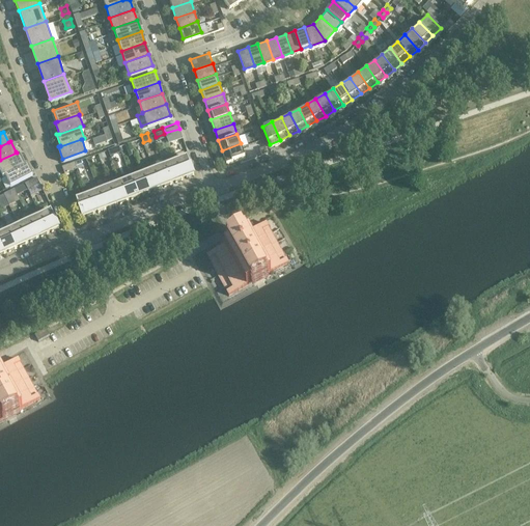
[(244,155),(241,143),(222,150),(225,161),(244,155)]
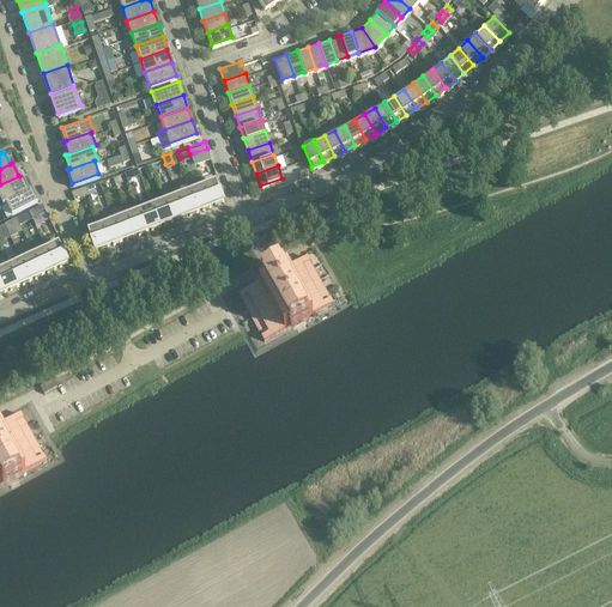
[(28,186),(22,174),(18,175),(19,176),(0,184),(0,195),(2,200),(5,199),(5,198),(28,187),(28,186)]
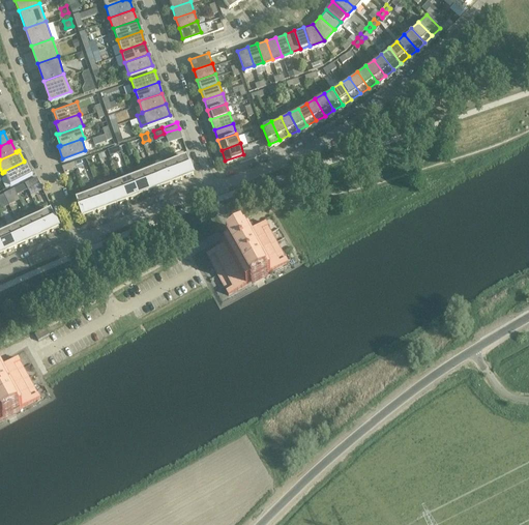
[(185,153),(174,157),(181,175),(193,171),(185,153)]
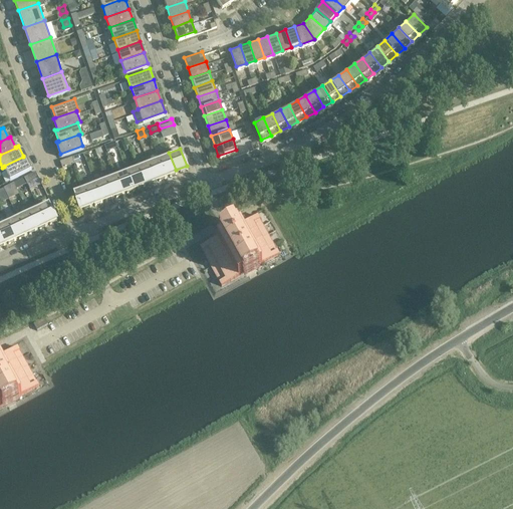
[(176,170),(169,153),(158,157),(165,174),(176,170)]
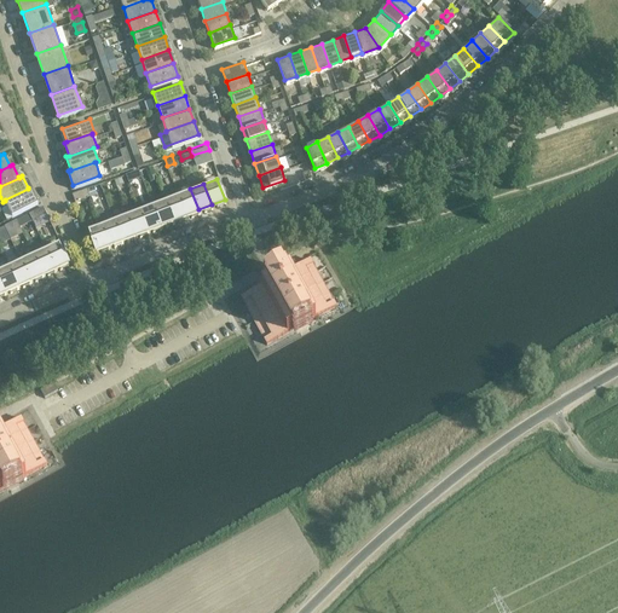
[(88,191),(86,185),(70,190),(74,197),(88,191)]
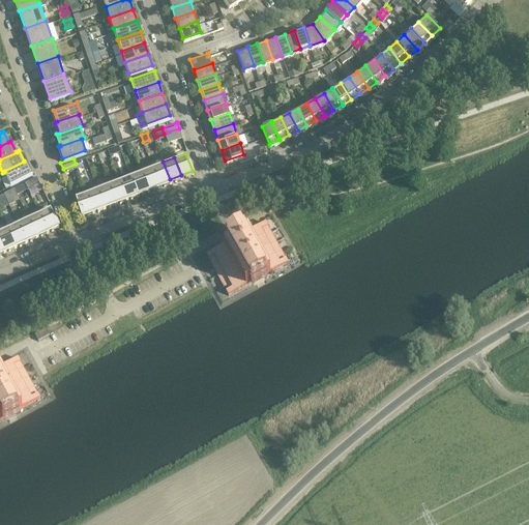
[(31,171),(26,159),(24,161),(24,162),(4,171),(4,172),(9,182),(31,171)]
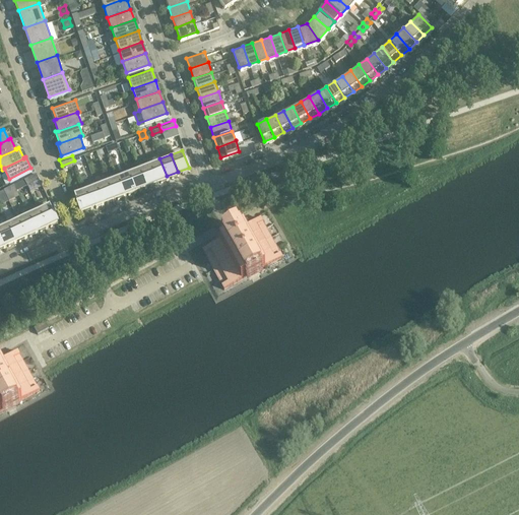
[(167,176),(159,158),(149,163),(156,181),(167,176)]
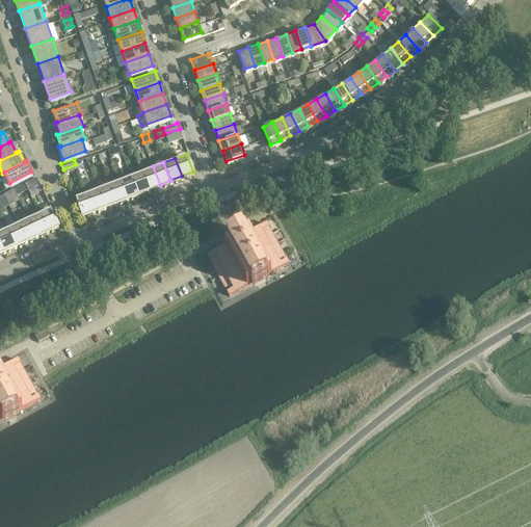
[(160,185),(153,166),(141,170),(149,189),(160,185)]
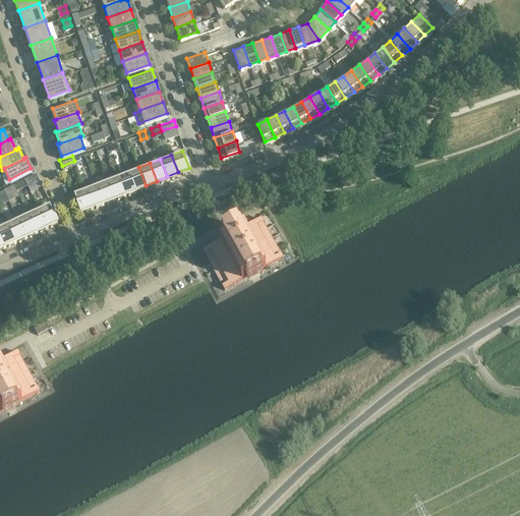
[(146,185),(138,167),(128,171),(134,189),(146,185)]
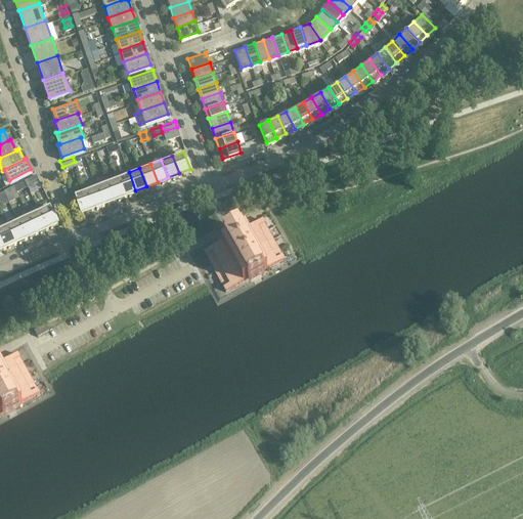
[(38,177),(35,171),(24,177),(27,182),(38,177)]
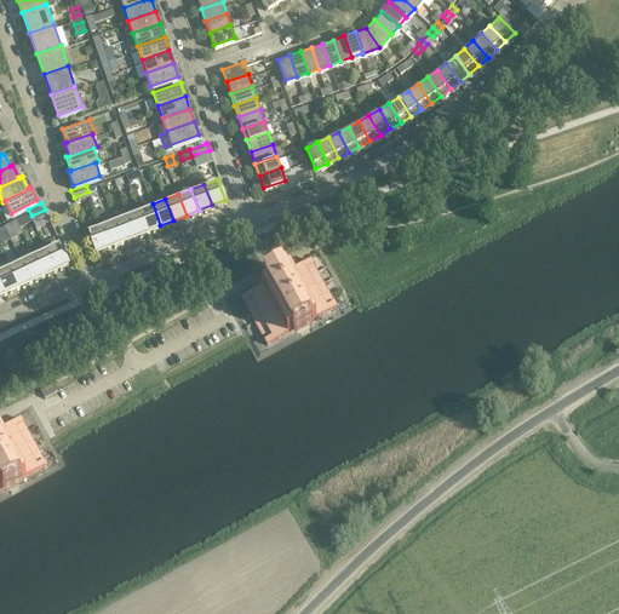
[(160,225),(153,204),(139,208),(148,230),(160,225)]
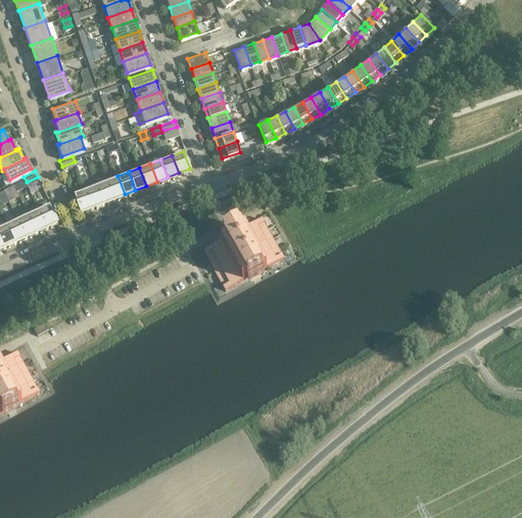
[(125,194),(117,176),(106,180),(113,198),(125,194)]
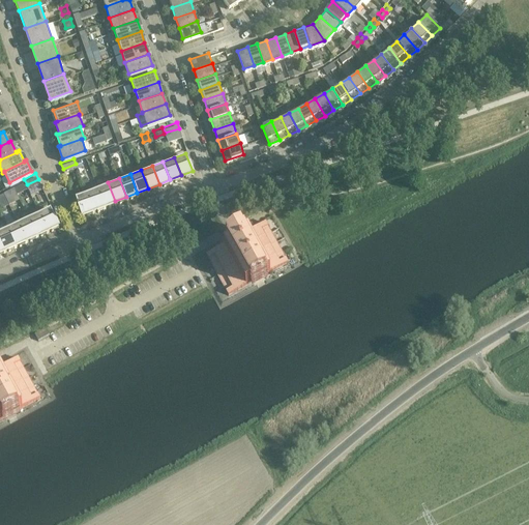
[(19,181),(13,184),(17,191),(23,187),(19,181)]
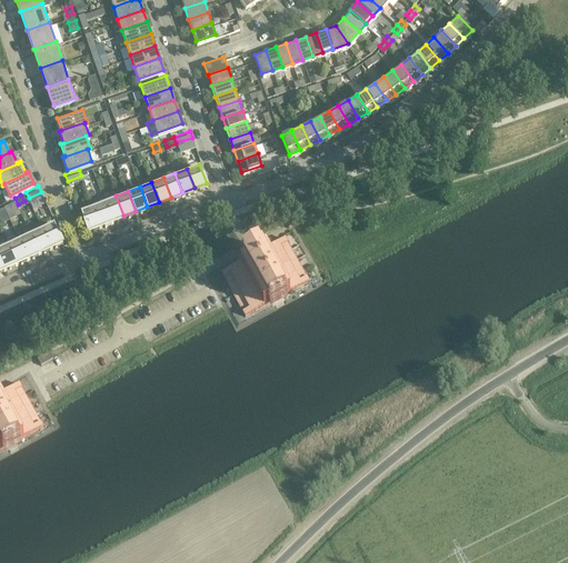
[(123,215),(116,195),(105,201),(111,220),(123,215)]
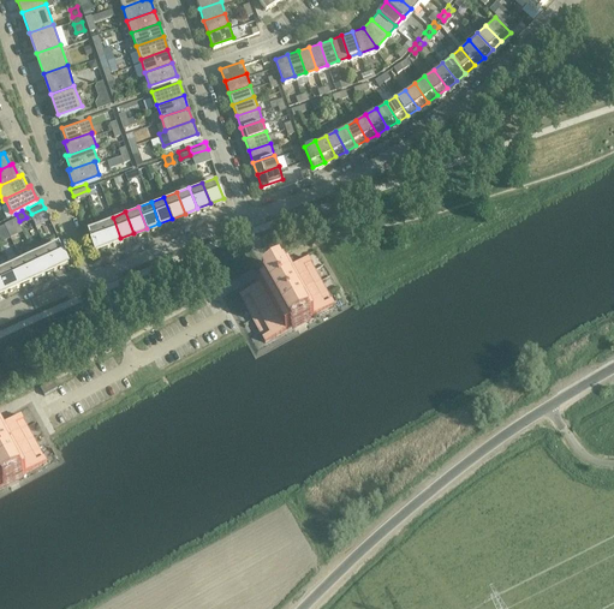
[(15,214),(5,220),(11,231),(21,226),(15,214)]
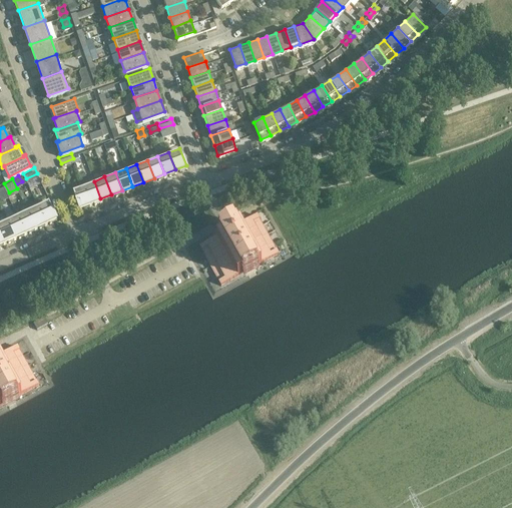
[(100,198),(94,181),(83,185),(90,202),(100,198)]
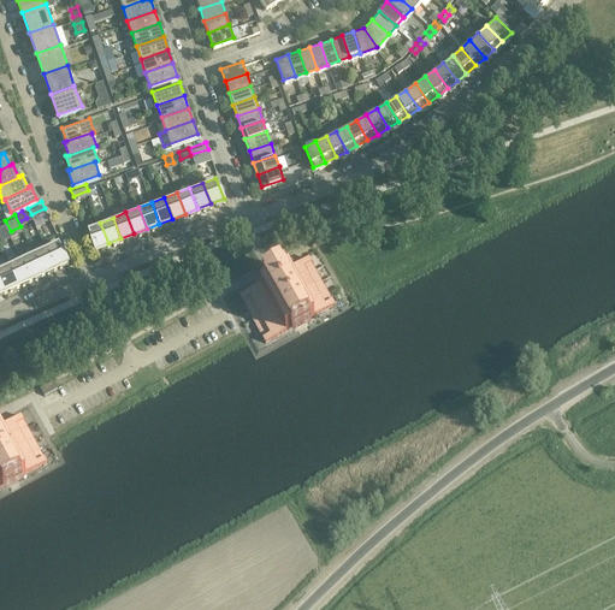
[(108,243),(100,223),(87,227),(95,248),(108,243)]
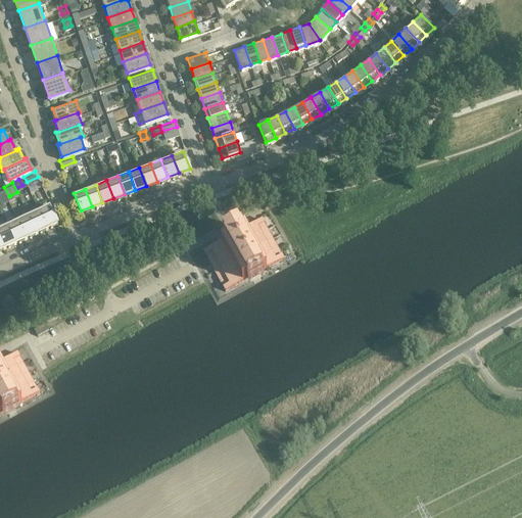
[(49,203),(38,208),(46,226),(57,221),(49,203)]
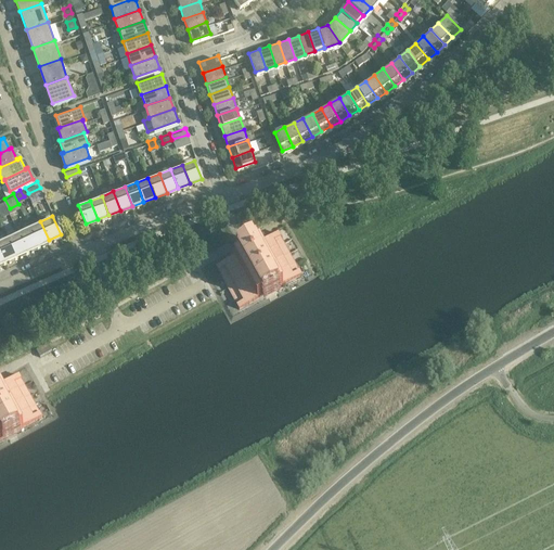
[(49,240),(40,221),(29,227),(38,245),(49,240)]
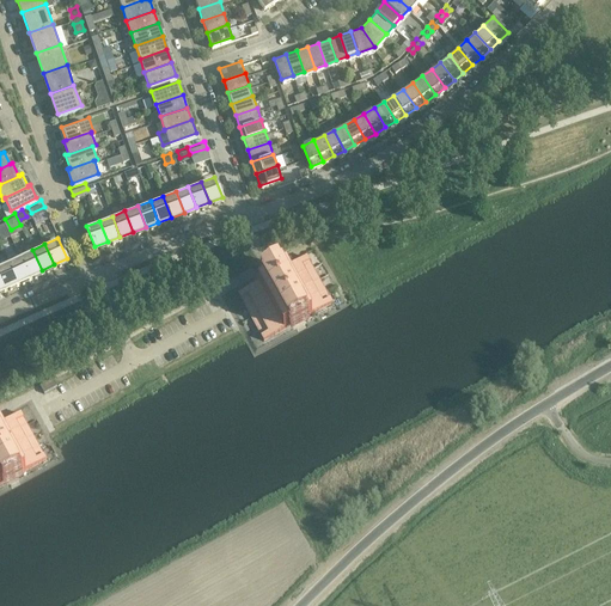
[(42,270),(32,250),(20,256),(30,276),(42,270)]
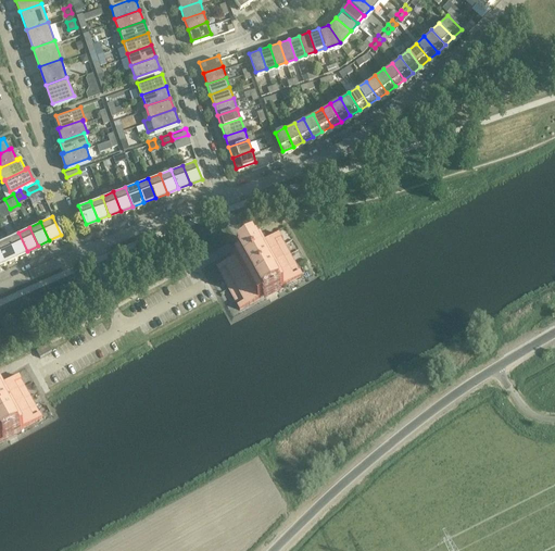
[(284,240),(278,229),(255,241),(252,237),(239,243),(236,246),(238,251),(215,263),(238,305),(301,272),(284,240)]
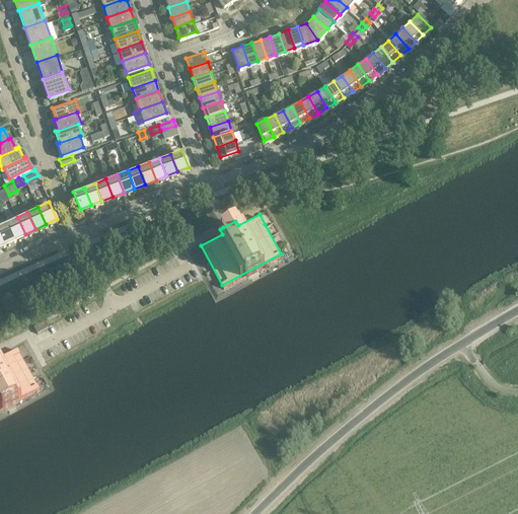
[(25,234),(17,217),(6,222),(14,239),(25,234)]
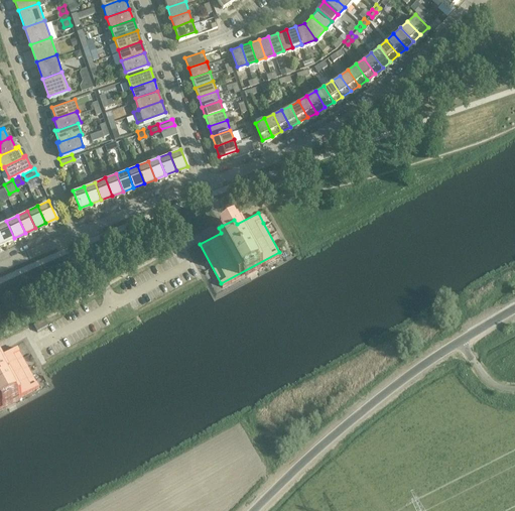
[(14,238),(6,221),(0,223),(0,233),(4,242),(14,238)]
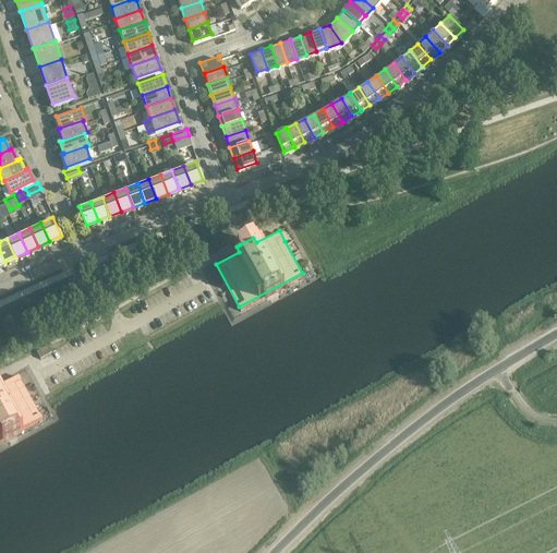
[(39,355),(51,348),(49,346),(48,341),(47,341),(35,348),(39,355)]
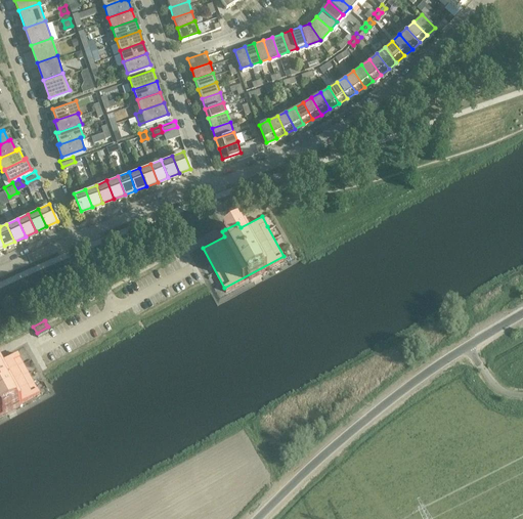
[(0,409),(39,389),(16,349),(0,357),(0,409)]
